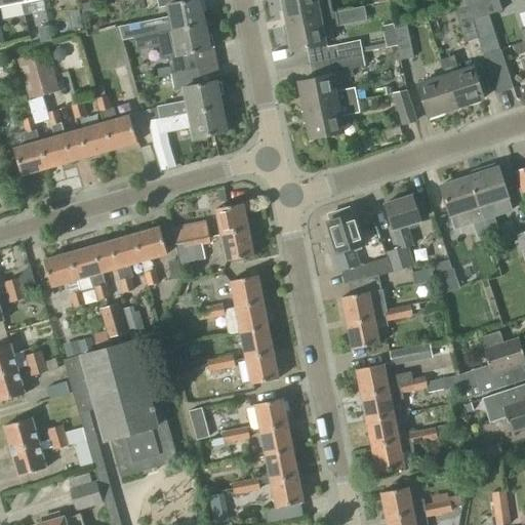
[(0,0),(0,8),(22,5),(19,0),(0,0)]
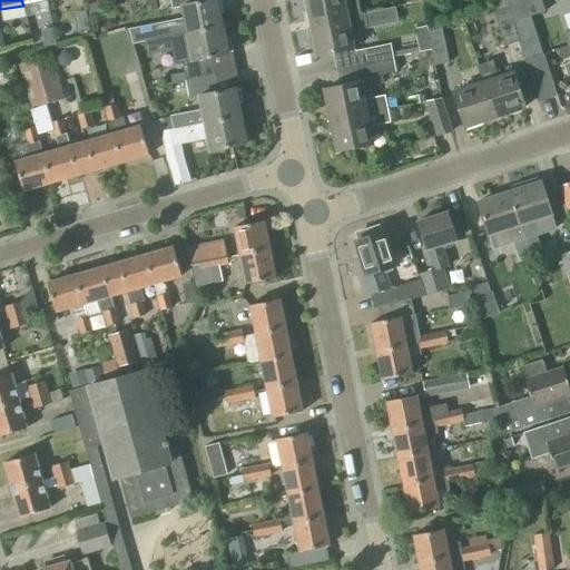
[(167,23),(129,31),(133,45),(144,42),(223,27),(217,0),(214,0),(182,7),(184,20),(167,23)]
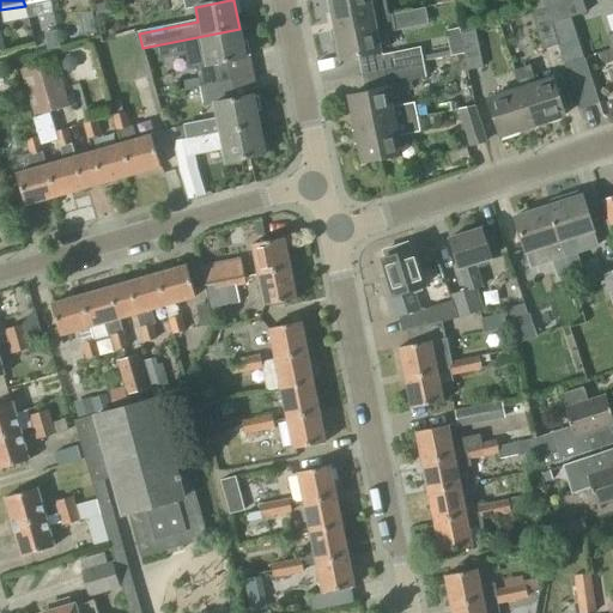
[(368,0),(328,0),(334,28),(389,17),(389,16),(386,0),(374,2),(374,5),(369,5),(368,0)]
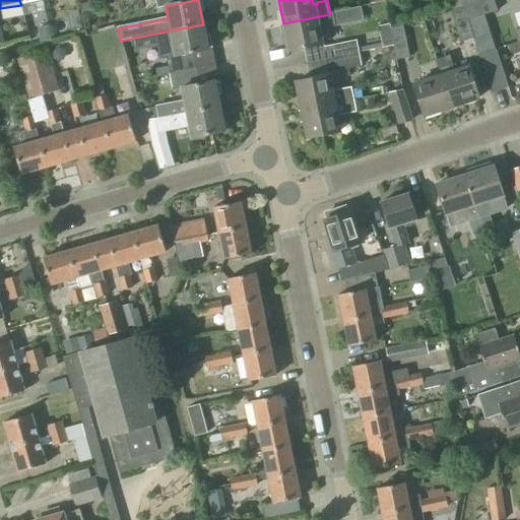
[(467,21),(459,0),(457,0),(441,6),(443,15),(450,12),(460,44),(472,40),(473,39),(467,21)]
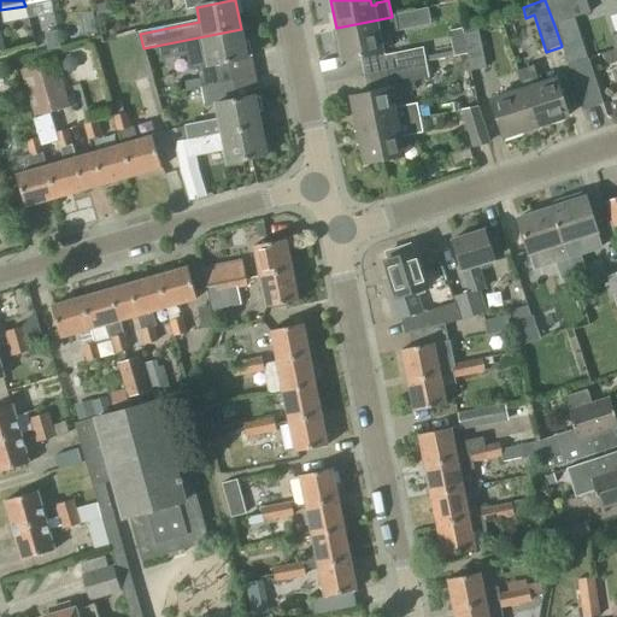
[(545,0),(554,25),(589,13),(585,0),(545,0)]
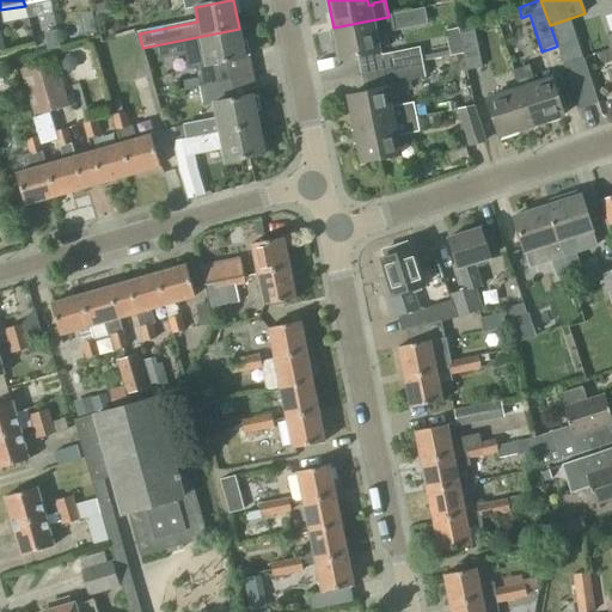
[(110,4),(95,7),(97,22),(112,18),(110,4)]
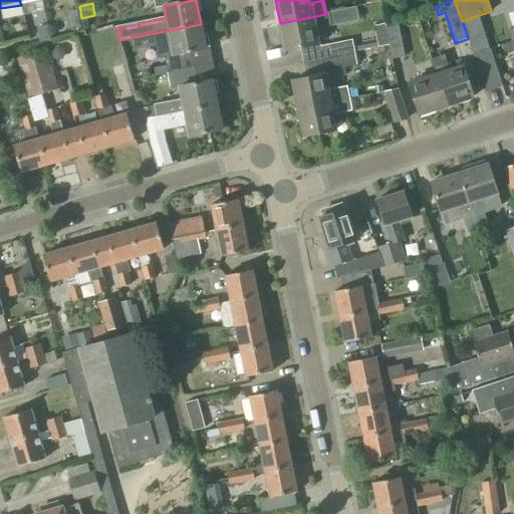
[(336,13),(338,27),(355,24),(353,10),(336,13)]
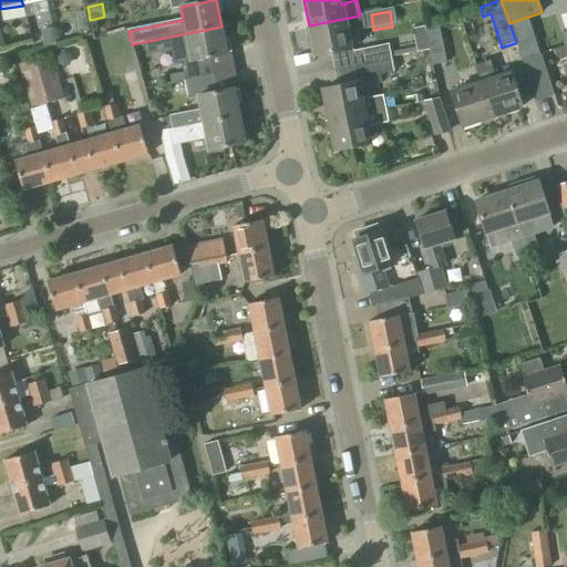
[(309,26),(305,29),(310,53),(316,57),(330,53),(350,49),(350,45),(360,43),(358,31),(366,29),(366,28),(362,14),(360,14),(360,16),(309,26)]
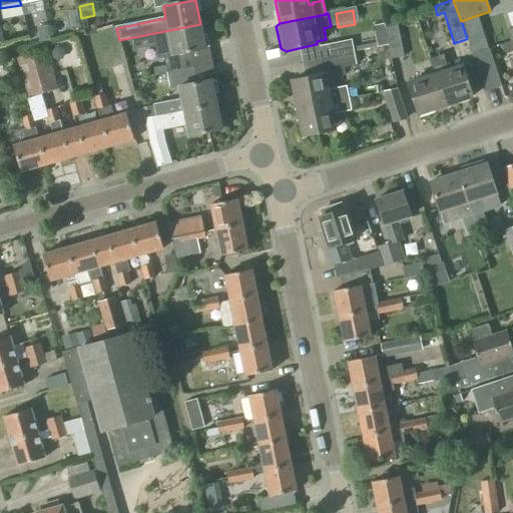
[(166,73),(192,68),(189,52),(205,49),(200,24),(139,36),(129,38),(132,50),(170,43),(172,54),(163,56),(166,73)]
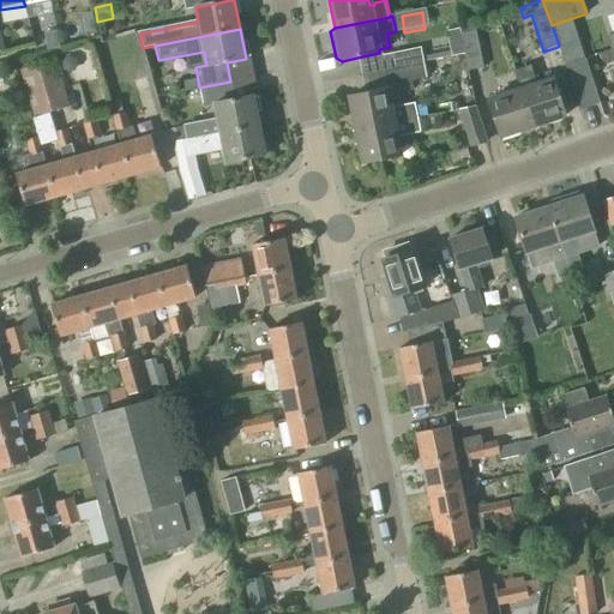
[(465,55),(461,34),(459,29),(446,31),(451,58),(464,55),(465,55)]
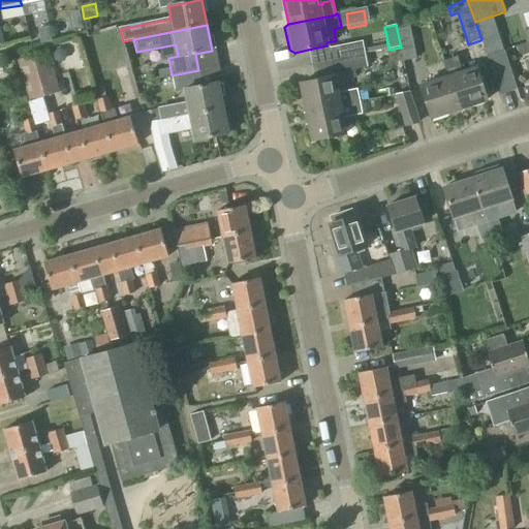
[(52,41),(49,27),(39,29),(41,43),(52,41)]
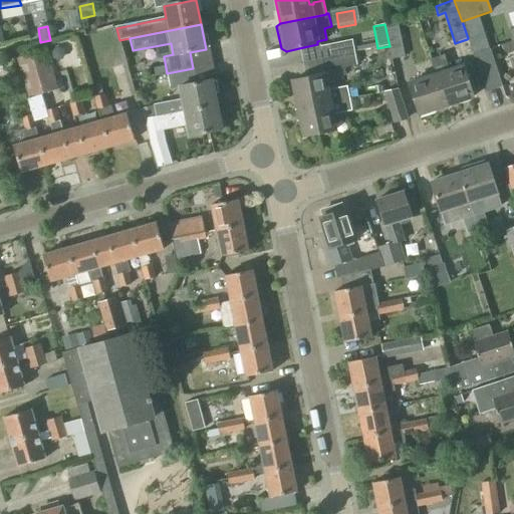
[(390,46),(389,46),(392,60),(405,57),(398,26),(386,28),(390,46)]
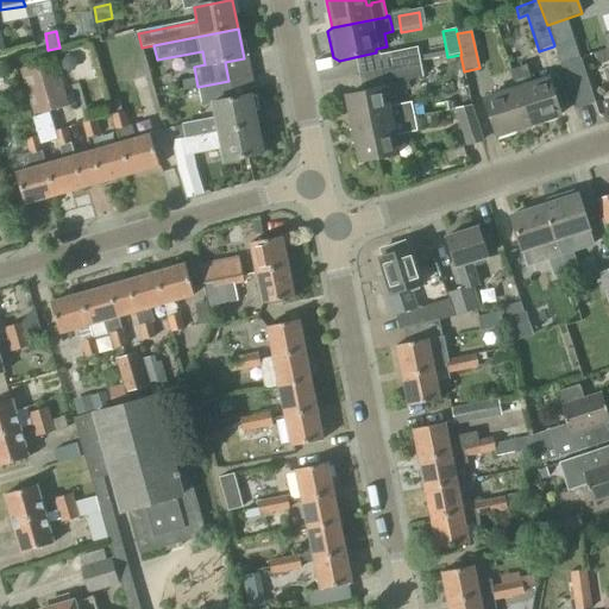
[(106,80),(143,70),(135,38),(96,49),(106,80)]
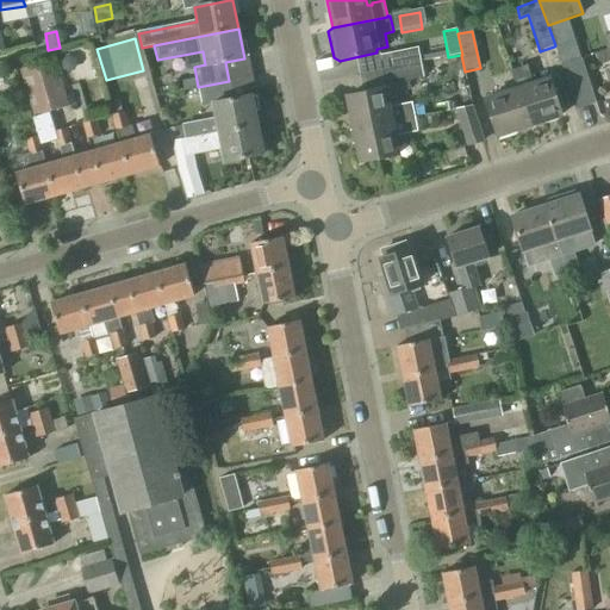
[(560,66),(582,58),(576,39),(555,45),(554,47),(560,66)]
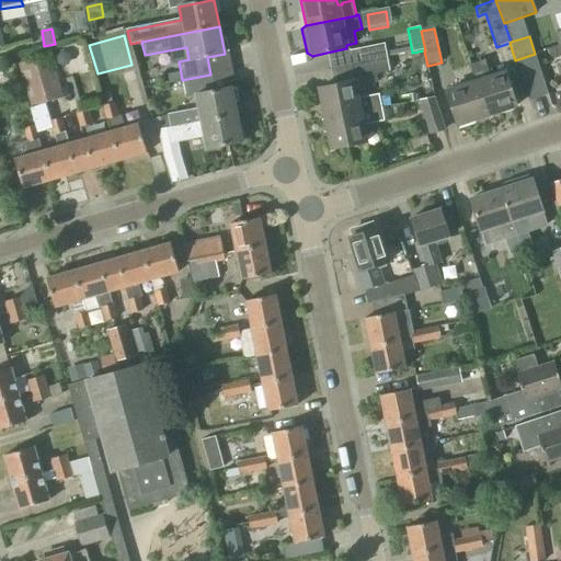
[(384,44),(351,50),(354,65),(387,58),(384,44)]
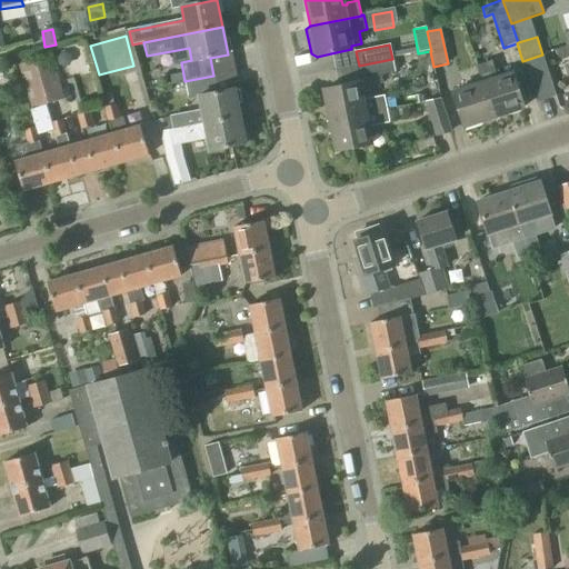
[(537,103),(550,99),(556,97),(542,55),(522,61),(537,103)]
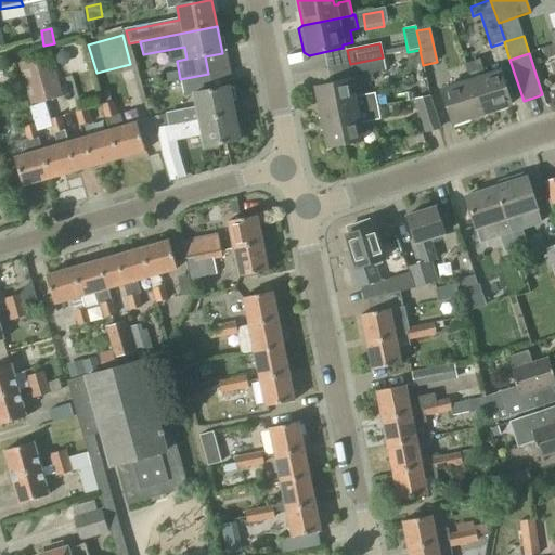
[(30,106),(33,106),(63,98),(50,54),(18,64),(30,106)]
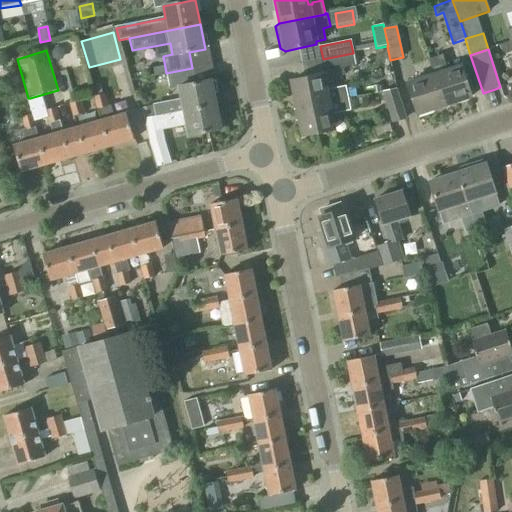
[(323,59),(322,59),(325,72),(355,65),(353,53),(323,59)]
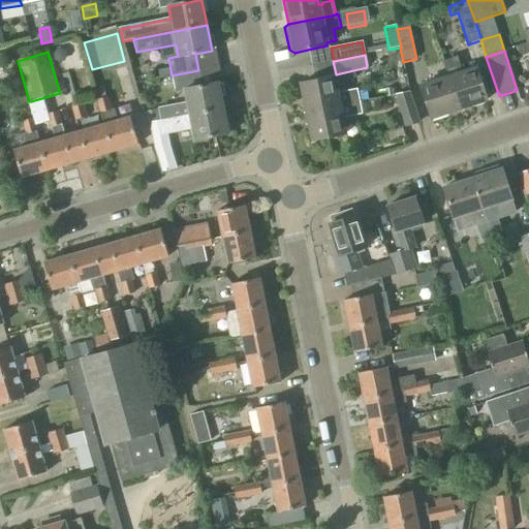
[(457,57),(442,62),(447,78),(448,78),(459,110),(487,100),(476,68),(462,72),(457,57)]
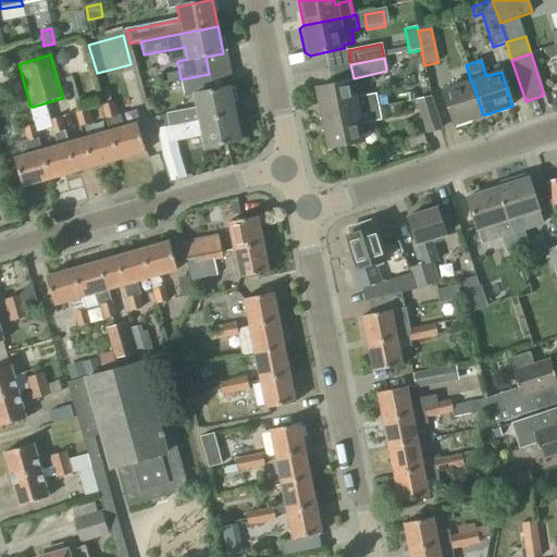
[(159,130),(235,114),(230,87),(212,91),(209,74),(181,79),(185,97),(195,95),(197,109),(166,115),(169,127),(159,128),(159,130)]
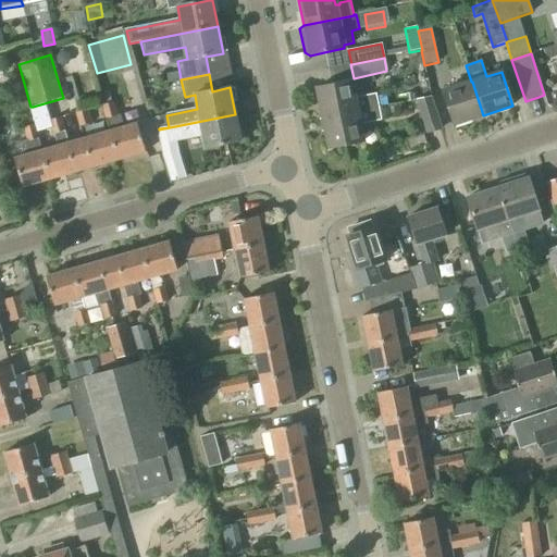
[(331,85),(317,88),(323,119),(379,107),(375,94),(355,98),(350,81),(331,85)]
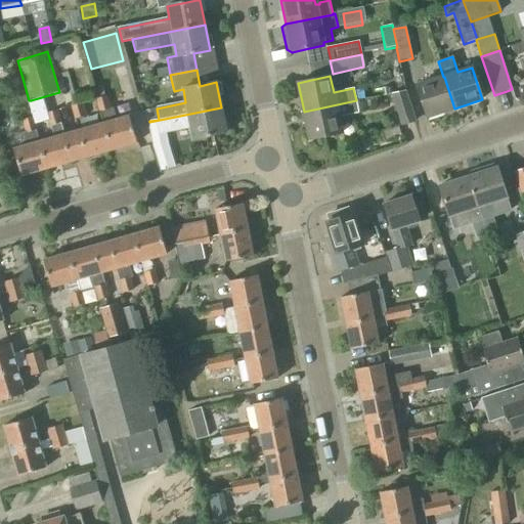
[(443,77),(417,86),(427,118),(454,108),(444,77),(443,77)]
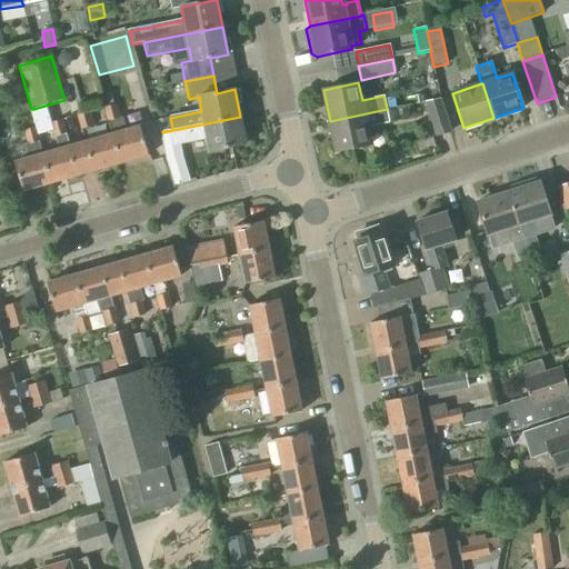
[(435,138),(451,132),(441,99),(425,102),(435,138)]
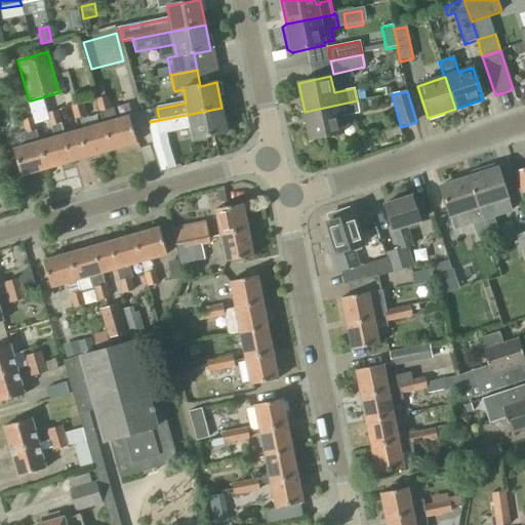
[(107,96),(95,99),(99,113),(101,113),(104,124),(112,151),(136,144),(129,117),(117,120),(114,109),(111,110),(107,96)]
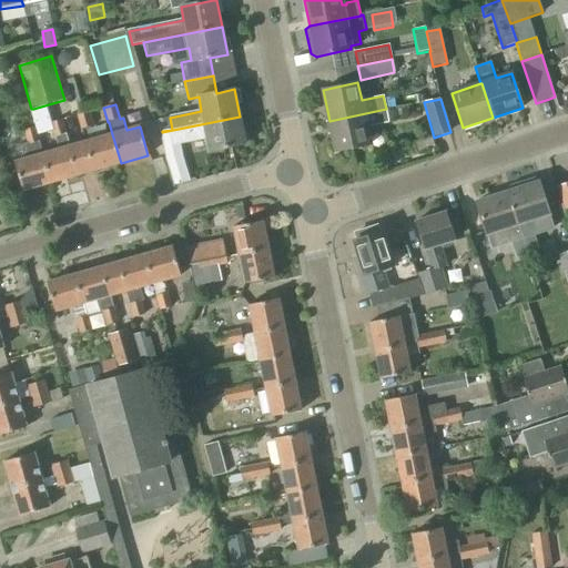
[(386,109),(330,121),(335,151),(371,144),(367,128),(388,123),(386,109)]
